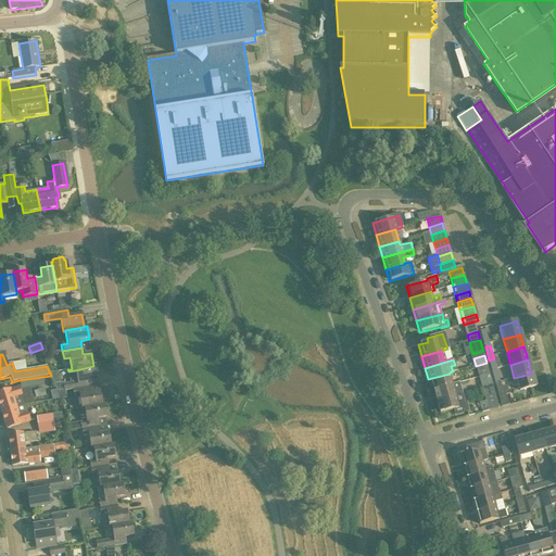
[(479,377),(490,375),(487,363),(476,366),(479,377)]
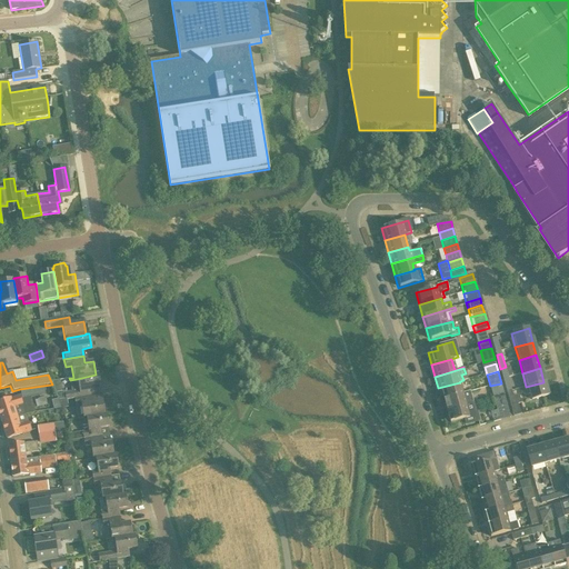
[(73,399),(92,396),(92,389),(100,388),(98,375),(96,375),(77,379),(70,380),(71,392),(65,393),(66,401),(73,399)]
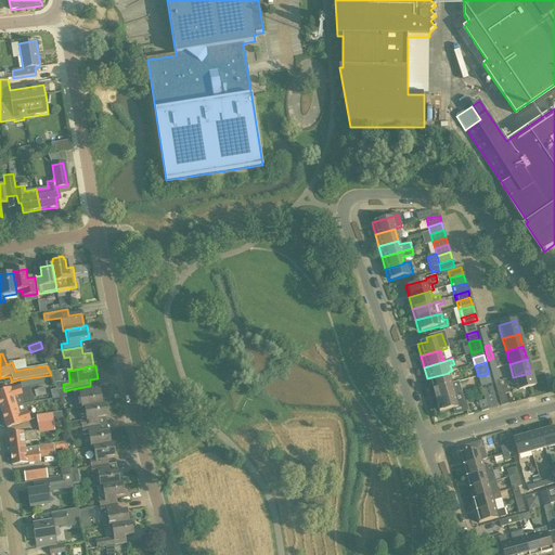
[(431,390),(459,383),(459,382),(452,383),(449,373),(427,378),(431,390)]
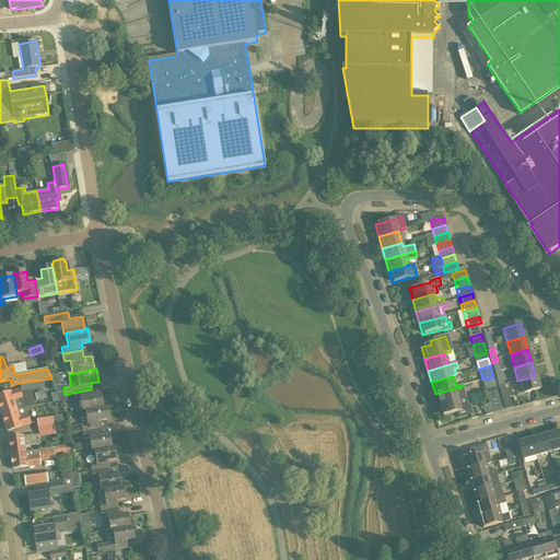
[(535,376),(517,381),(522,394),(539,389),(535,376)]
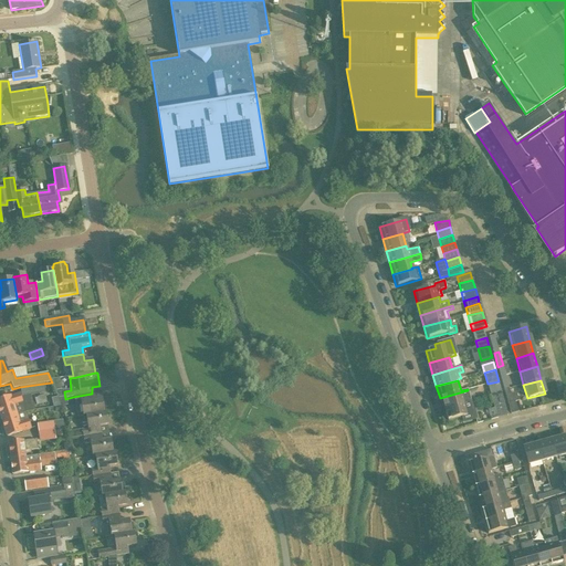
[(31,396),(45,394),(43,384),(20,387),(22,397),(31,396)]
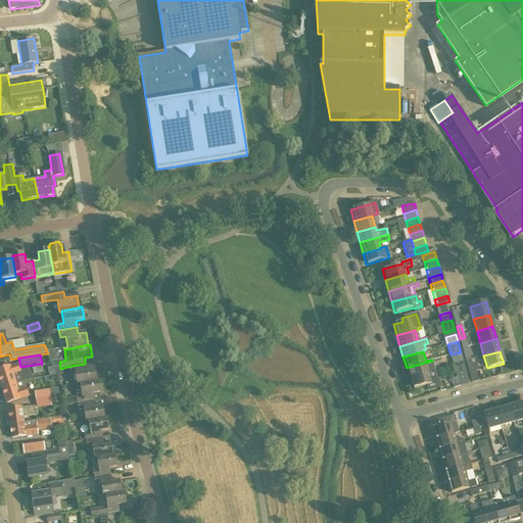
[(470,373),(476,371),(479,370),(477,362),(472,364),(471,360),(466,361),(470,373)]
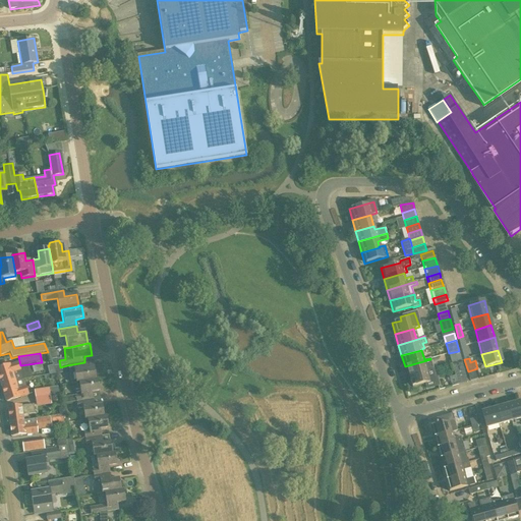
[(408,378),(435,369),(435,368),(433,368),(430,359),(405,366),(408,378)]
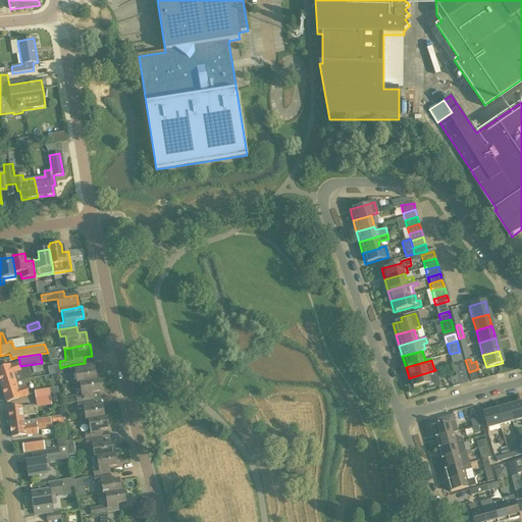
[(465,372),(463,362),(453,365),(456,375),(465,372)]
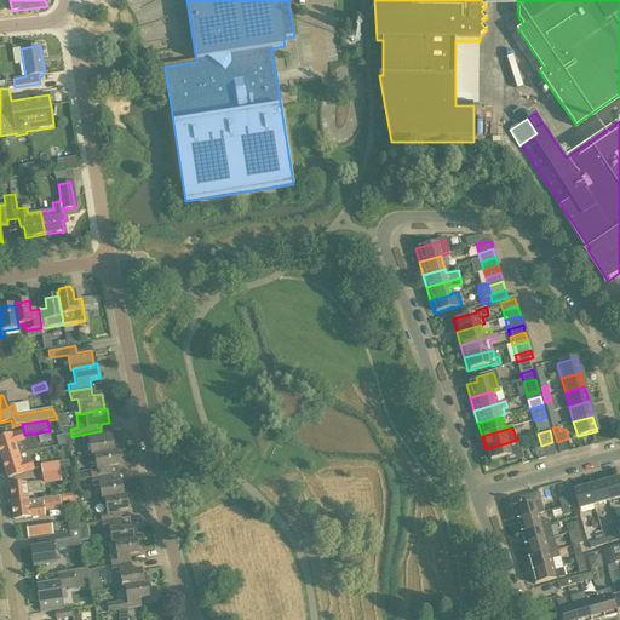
[(27,451),(21,435),(19,431),(0,437),(0,455),(1,459),(27,451)]
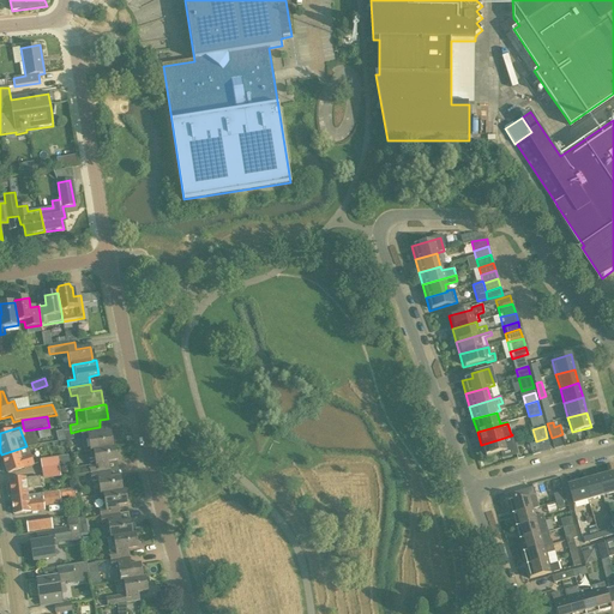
[(113,447),(110,433),(101,434),(100,427),(79,431),(80,439),(88,438),(90,452),(94,451),(113,447)]
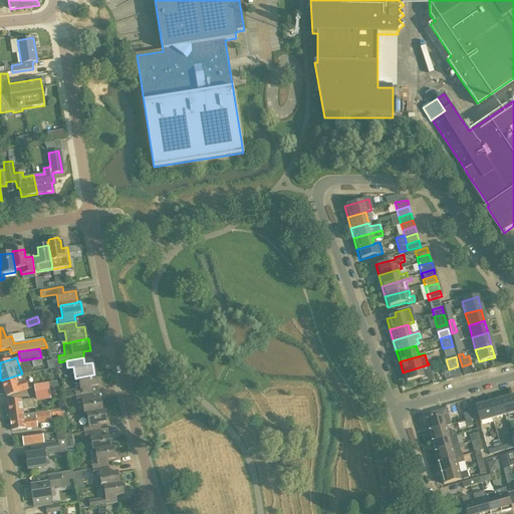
[(34,361),(36,367),(42,366),(41,359),(34,361)]
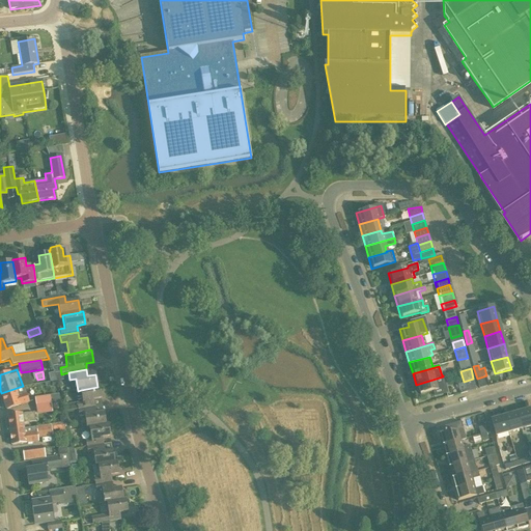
[(48,373),(50,382),(57,381),(54,372),(48,373)]
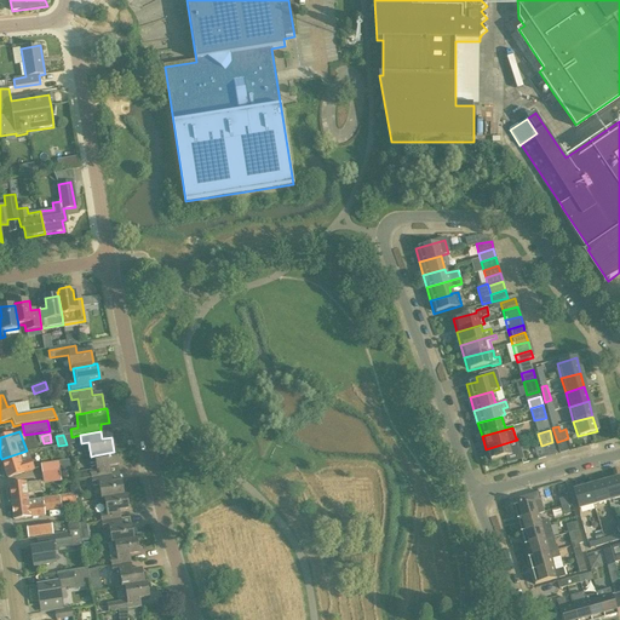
[(517,440),(486,449),(489,461),(505,457),(507,463),(523,459),(517,440)]
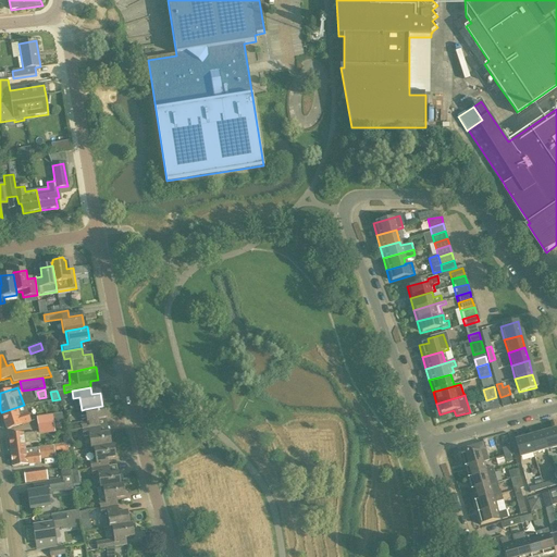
[(29,422),(26,413),(24,405),(1,412),(7,430),(29,422)]
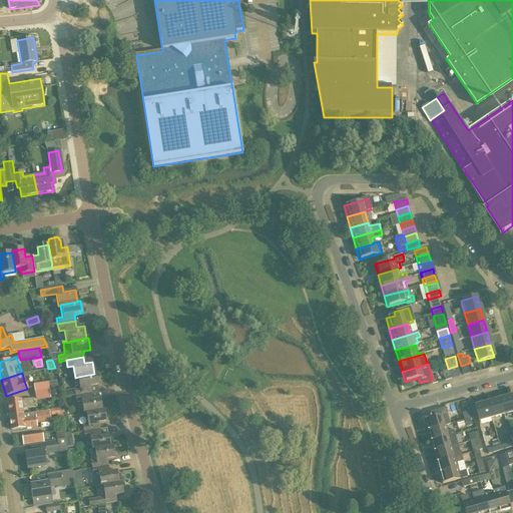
[(75,396),(92,394),(91,387),(99,386),(97,374),(94,374),(78,377),(80,389),(74,390),(75,396)]
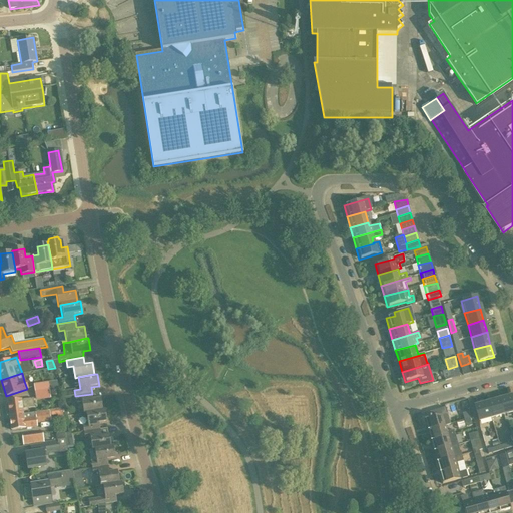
[(57,381),(48,382),(49,391),(58,390),(57,381)]
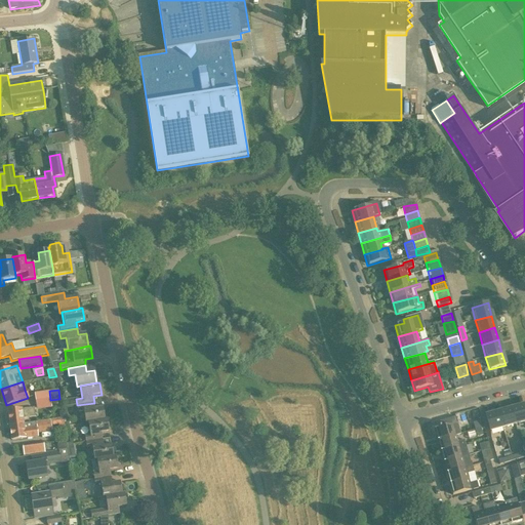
[(106,420),(104,408),(95,409),(94,403),(77,405),(78,412),(84,411),(85,423),(88,423),(106,420)]
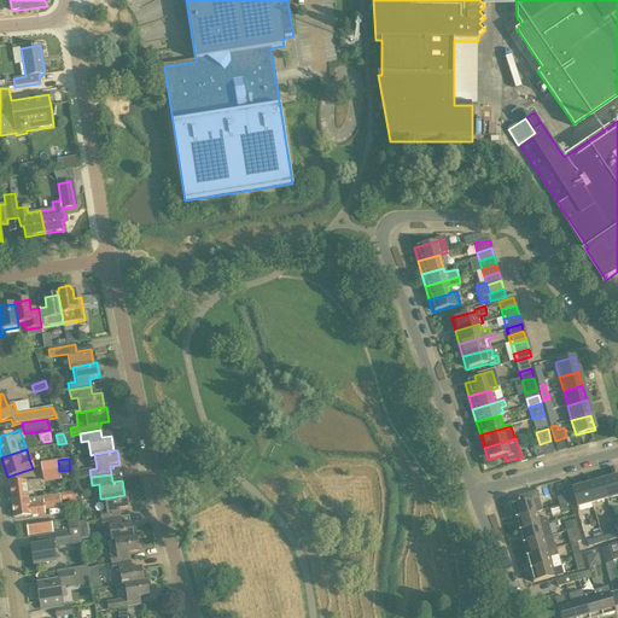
[(600,481),(606,500),(617,496),(617,488),(614,477),(600,481)]
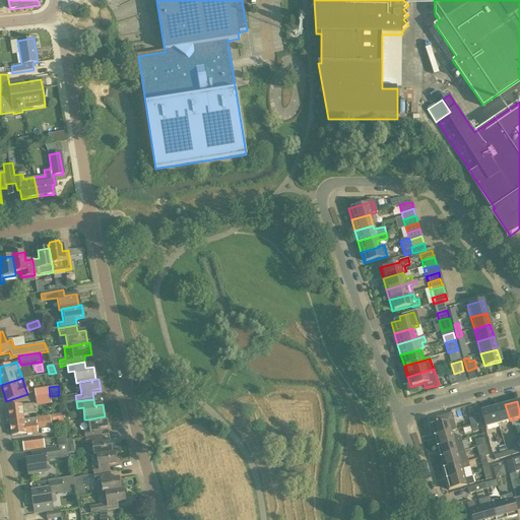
[(23,420),(23,419),(22,414),(35,413),(34,404),(8,407),(10,421),(23,420)]
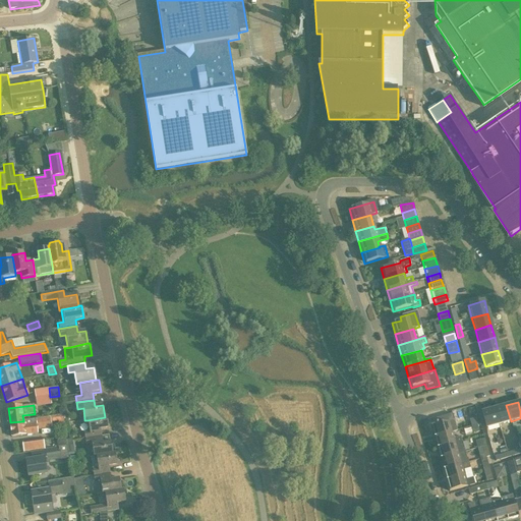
[(499,425),(511,421),(506,405),(494,409),(499,425)]
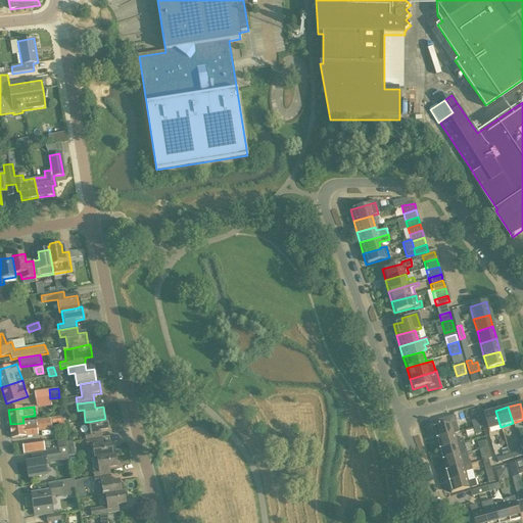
[(487,430),(501,427),(495,411),(483,414),(487,430)]
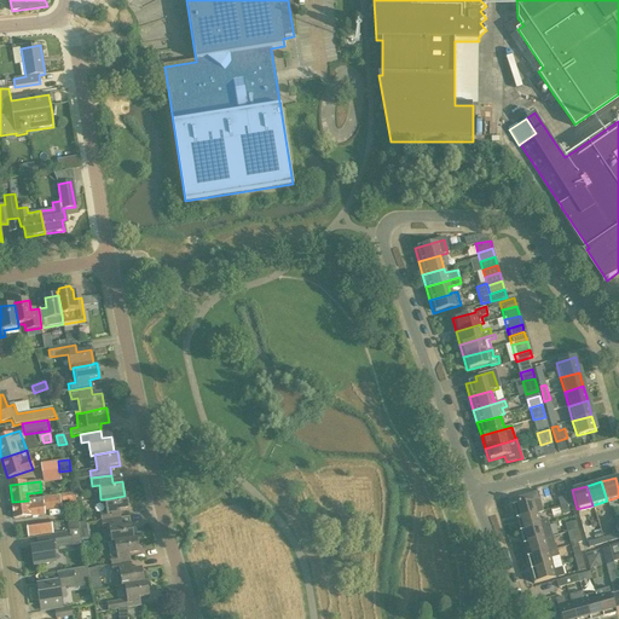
[(526,495),(528,501),(541,498),(538,491),(526,495)]
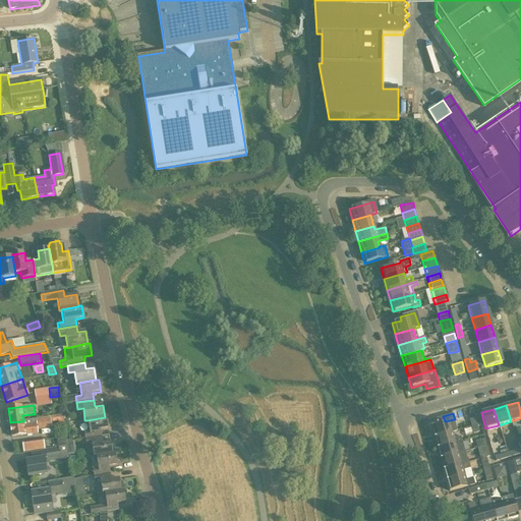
[(84,440),(101,437),(100,430),(109,429),(107,416),(105,417),(88,420),(90,431),(83,432),(84,440)]
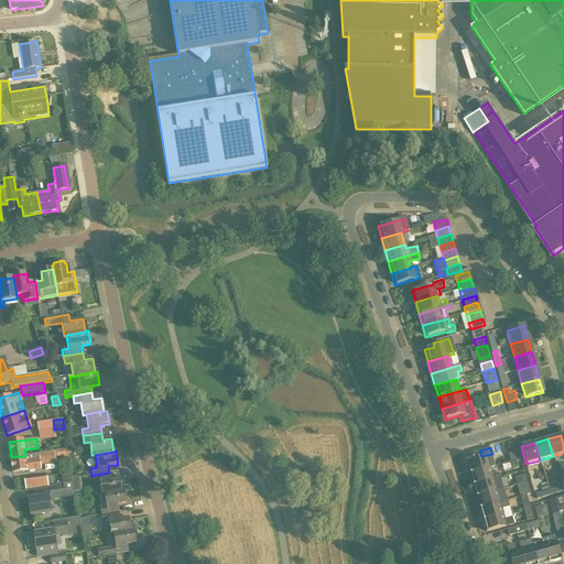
[(25,456),(11,457),(12,473),(40,470),(40,465),(56,463),(55,452),(25,455),(25,456)]
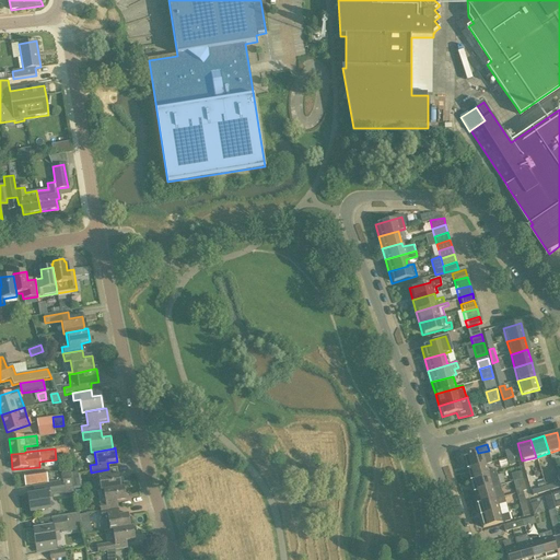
[(506,459),(513,457),(513,456),(516,455),(514,450),(511,450),(511,448),(504,451),(506,459)]
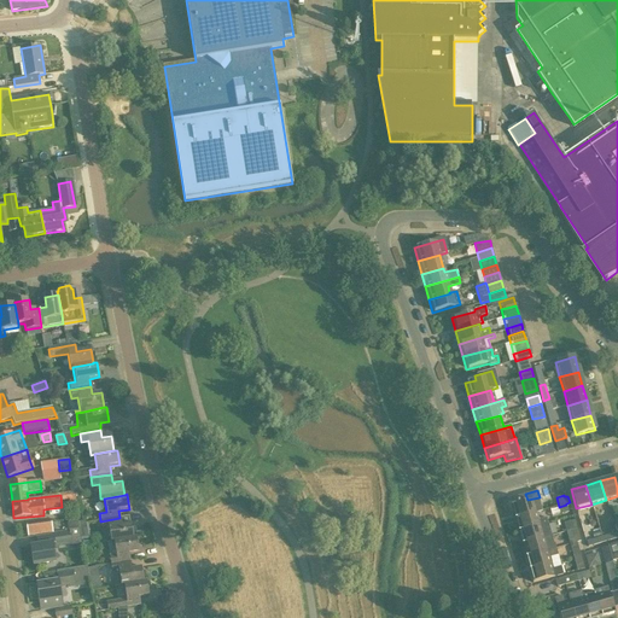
[(514,519),(537,513),(536,512),(542,511),(540,499),(509,507),(514,519)]
